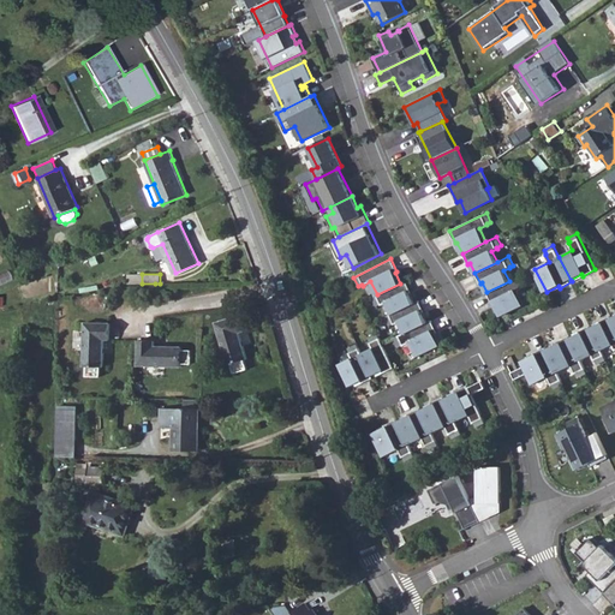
[(509,281),(487,292),(493,305),(495,304),(501,316),(524,304),(517,290),(525,286),(524,286),(529,284),(524,274),(509,281)]
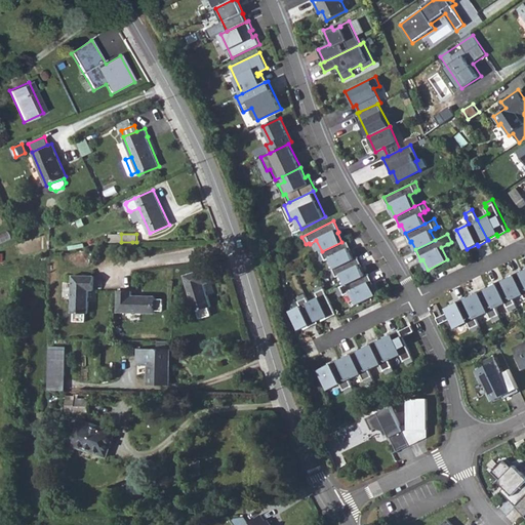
[(341,242),(322,251),(317,254),(320,260),(324,259),(325,260),(329,258),(334,267),(353,258),(349,249),(351,248),(347,240),(341,242)]
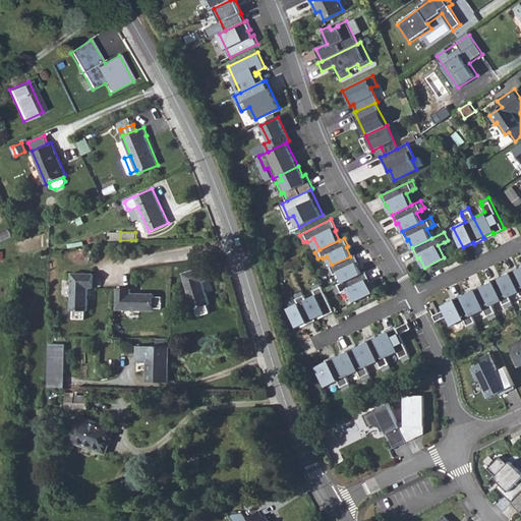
[(350,256),(332,265),(326,268),(329,275),(333,274),(333,275),(338,272),(342,281),(360,273),(356,264),(358,263),(354,254),(350,256)]
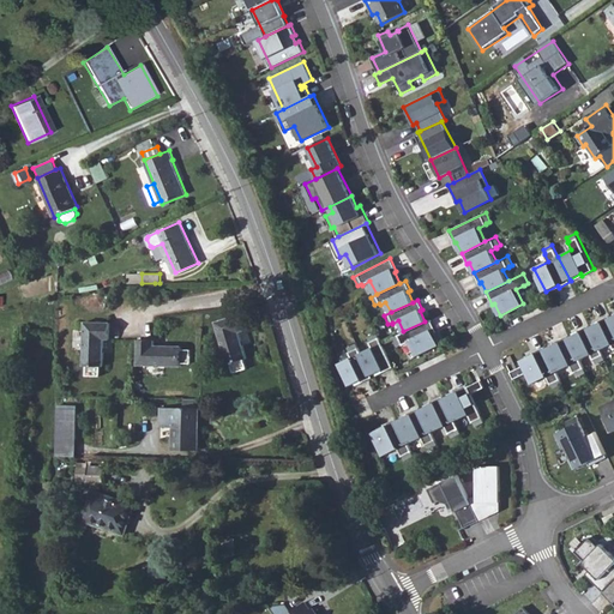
[(240,314),(215,323),(228,365),(232,363),(234,373),(247,368),(245,360),(247,359),(239,332),(245,331),(240,314)]
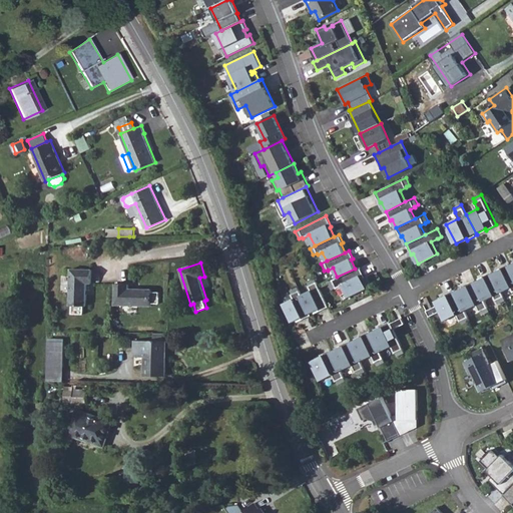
[(501,271),(492,275),(501,293),(510,288),(512,293),(512,273),(510,266),(509,264),(500,269),(501,271)]
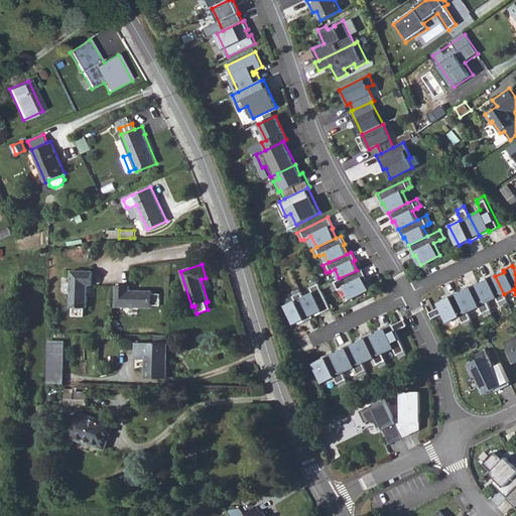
[(357,270),(339,278),(330,283),(333,291),(337,289),(338,290),(344,287),(350,298),(369,288),(364,279),(366,278),(361,268),(357,270)]
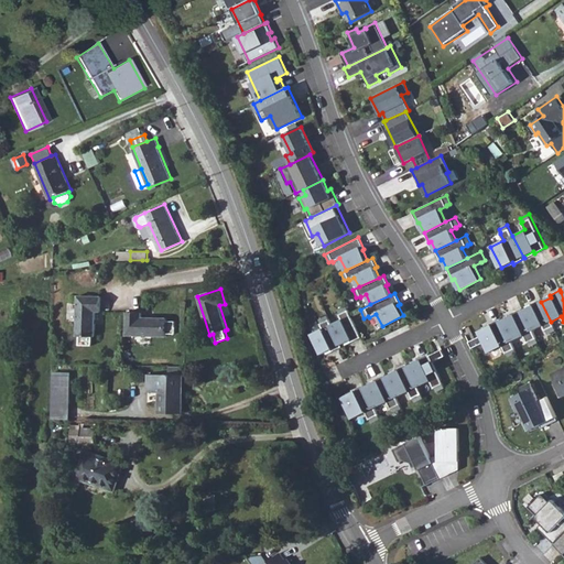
[(101,296),(78,296),(77,336),(79,336),(79,345),(93,346),(93,336),(95,336),(96,312),(101,312),(101,296)]
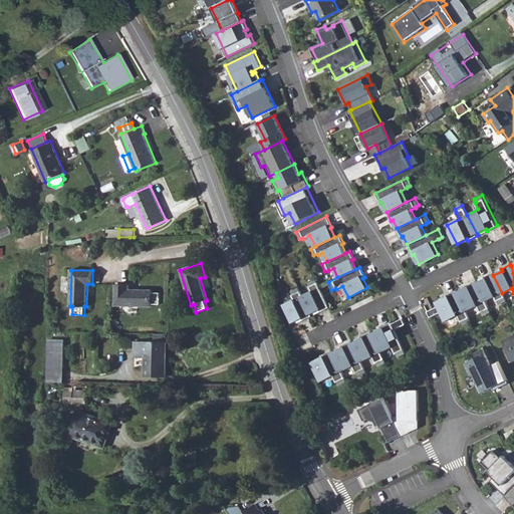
[(484,279),(476,283),(485,301),(494,297),(497,301),(499,305),(506,301),(502,293),(493,275),(493,273),(484,277),(484,279)]
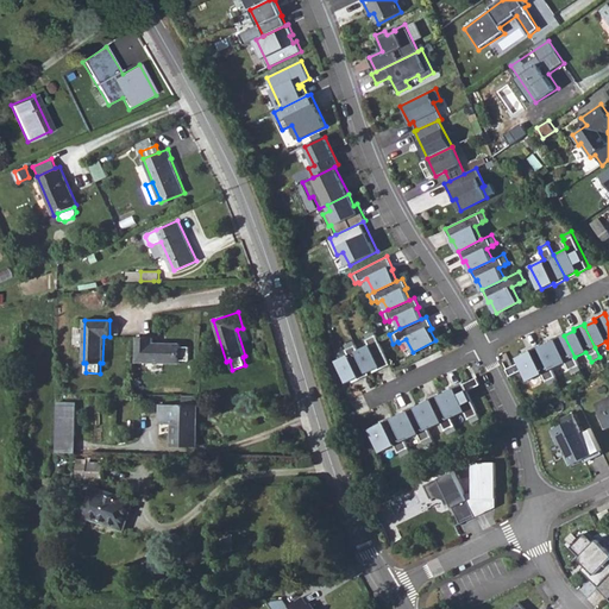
[(368,344),(356,350),(366,371),(376,366),(377,369),(389,363),(372,330),(364,333),(366,338),(365,339),(368,344)]
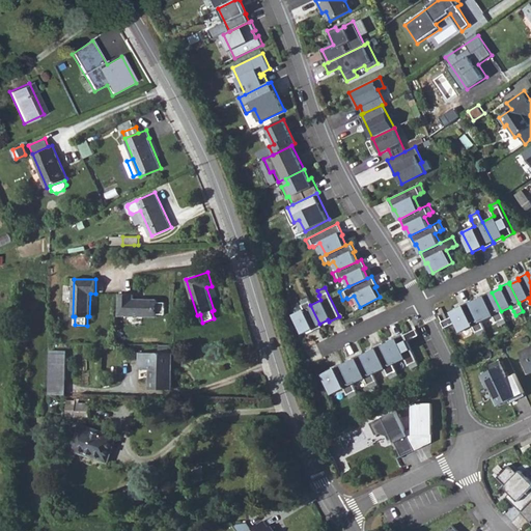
[(481,298),(472,302),(481,322),(493,316),(496,324),(497,323),(499,327),(507,323),(501,311),(492,292),(491,290),(480,296),(481,298)]
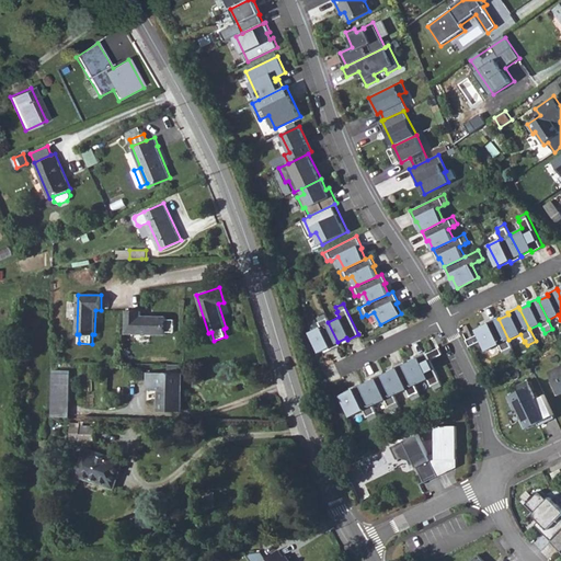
[(141,311),(126,311),(126,334),(167,334),(167,332),(175,332),(175,319),(167,320),(167,317),(141,317),(141,311)]
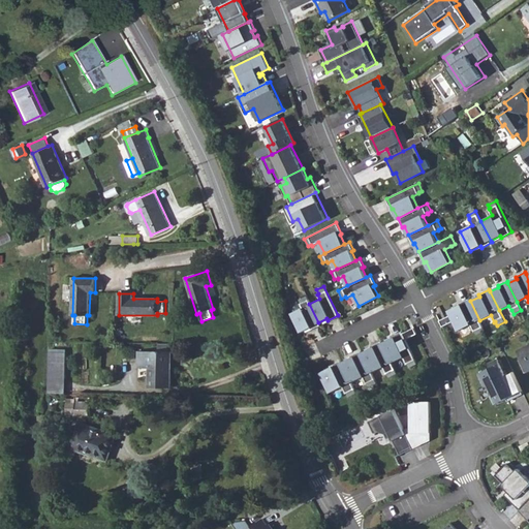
[(290,313),(300,332),(309,328),(310,329),(319,324),(318,322),(309,304),(306,296),(299,299),(300,303),(299,303),(301,308),(290,313)]
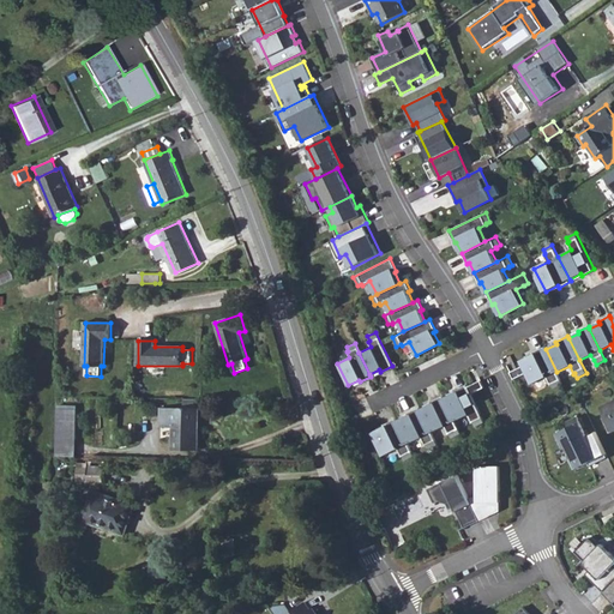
[(521,361),(523,366),(527,373),(533,384),(547,378),(551,385),(552,385),(553,389),(563,384),(557,372),(546,349),(545,348),(533,354),(534,355),(521,361)]
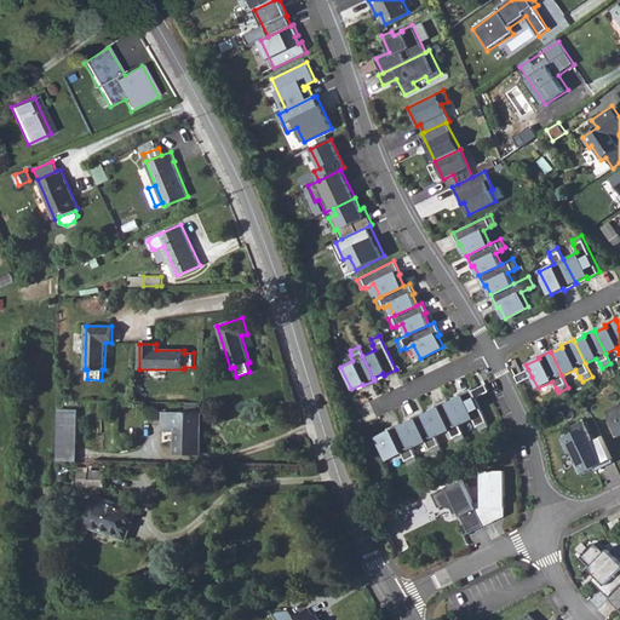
[(528,369),(515,375),(518,383),(532,377),(528,369)]
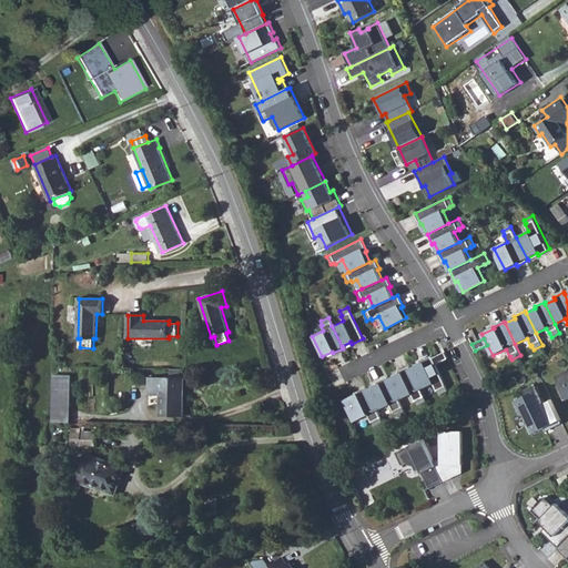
[(421,364),(411,368),(421,389),(433,384),(436,391),(437,391),(439,395),(448,391),(432,356),(421,362),(421,364)]
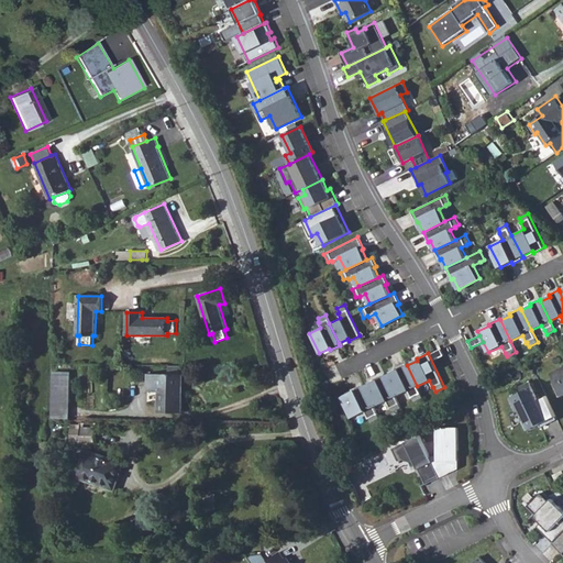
[(396,371),(385,376),(395,397),(408,390),(411,398),(411,397),(414,401),(422,397),(417,386),(407,365),(406,363),(395,368),(396,371)]
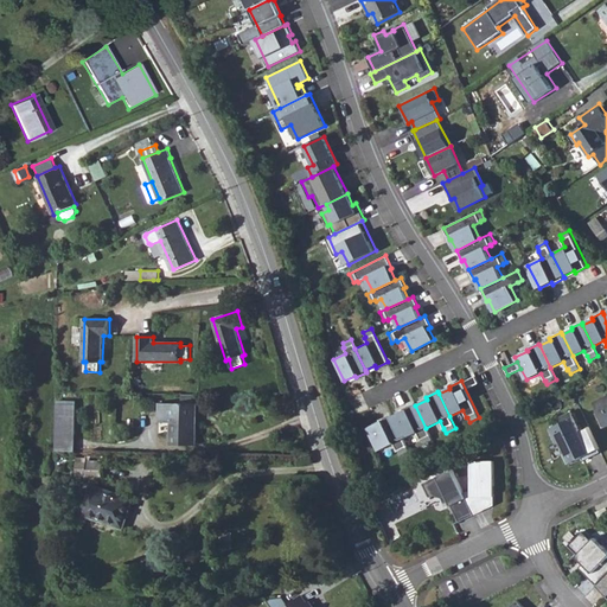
[(76,393),(56,393),(55,452),(75,452),(76,393)]
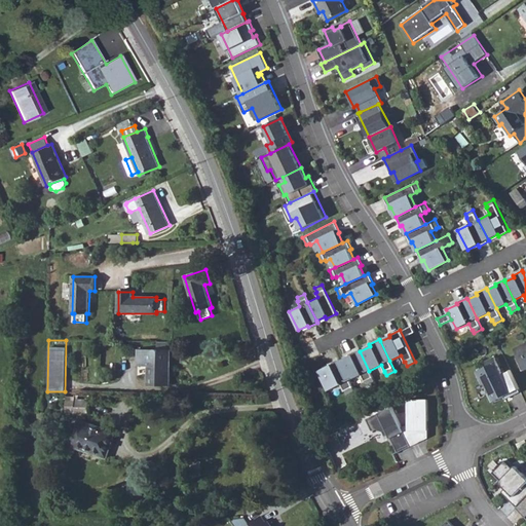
[(148,385),(171,385),(171,349),(167,350),(167,342),(157,342),(157,349),(138,349),(138,366),(148,366),(148,385)]
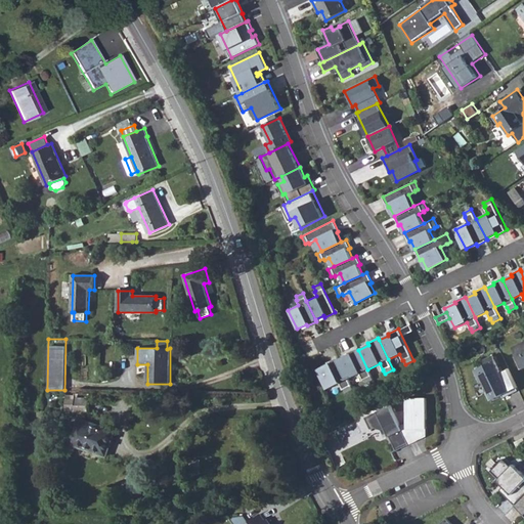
[(523,342),(513,348),(517,355),(514,356),(520,369),(523,366),(523,342)]
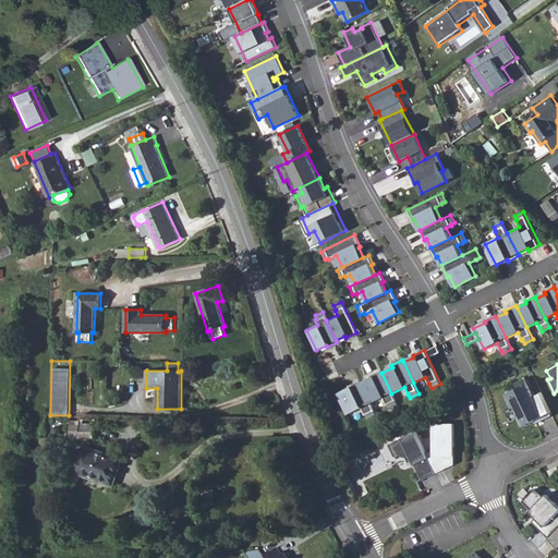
[(371,378),(361,383),(371,403),(383,398),(386,404),(387,404),(389,409),(397,404),(391,393),(381,373),(380,371),(370,376),(371,378)]
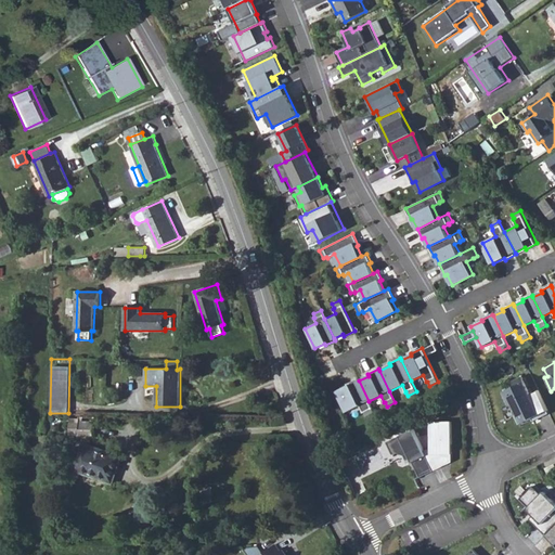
[(533,422),(550,413),(538,390),(530,394),(521,377),(512,382),(515,387),(503,392),(510,404),(513,403),(517,414),(514,416),(518,425),(531,418),(533,422)]
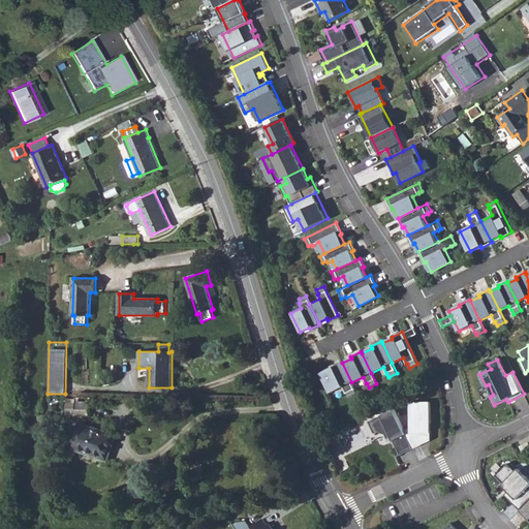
[(332,368),(321,373),(331,392),(342,386),(345,394),(346,393),(348,397),(356,393),(351,382),(342,363),(341,361),(331,366),(332,368)]
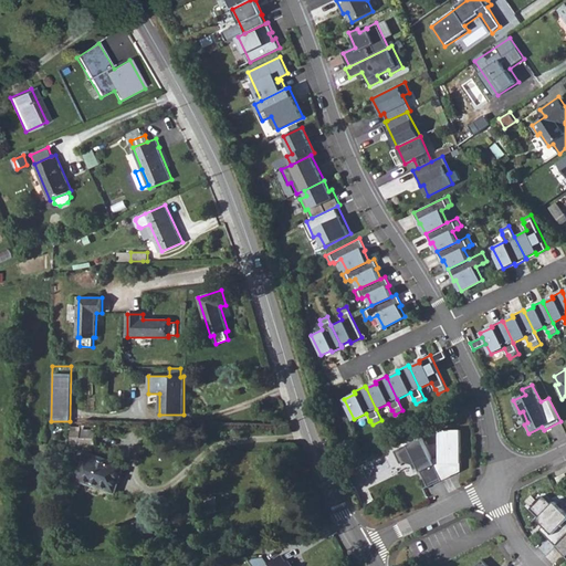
[(72,447),(95,447),(95,430),(82,429),(81,427),(72,427),(72,447)]
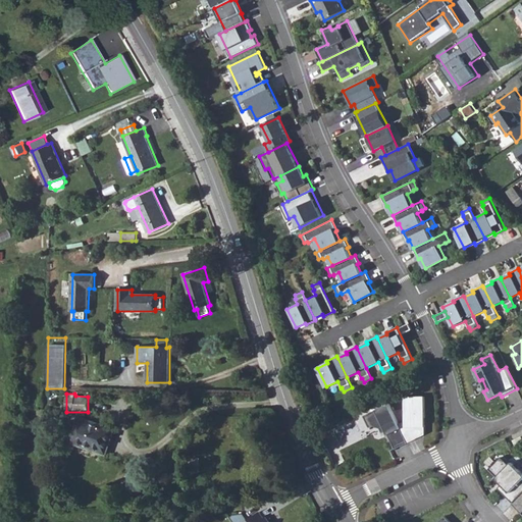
[(399,424),(408,442),(416,438),(415,437),(421,434),(421,431),(425,431),(424,397),(405,397),(405,421),(399,424)]
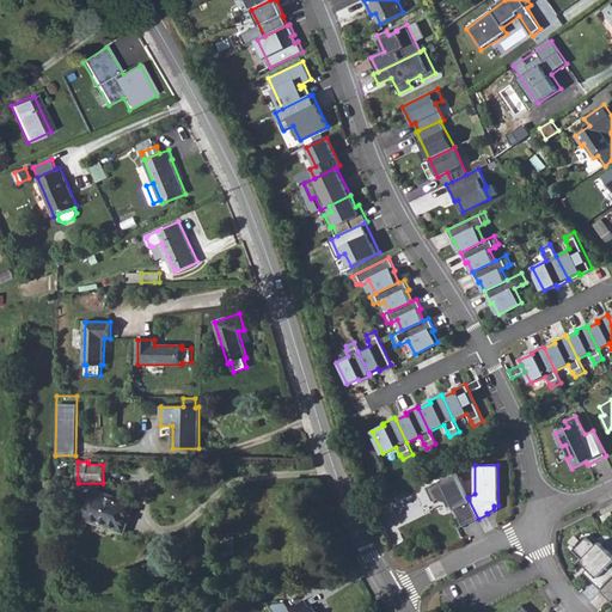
[(427,488),(433,502),(438,500),(446,502),(448,508),(453,506),(463,526),(478,519),(467,497),(456,473),(427,488)]
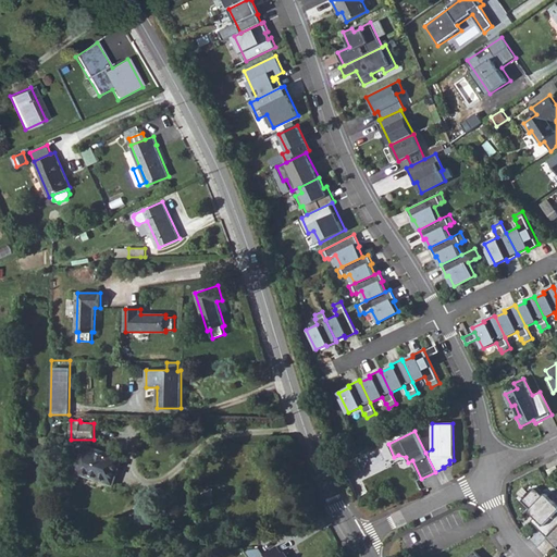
[(75,471),(112,484),(121,458),(85,445),(75,471)]
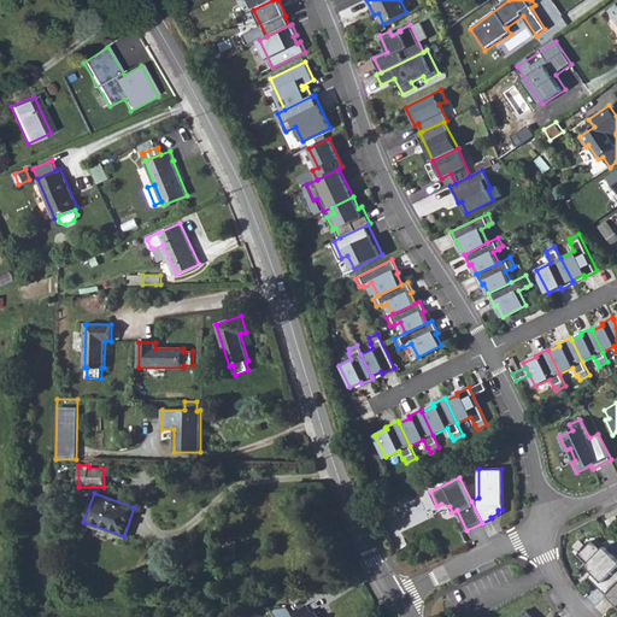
[(425,497),(398,507),(401,518),(429,507),(425,497)]
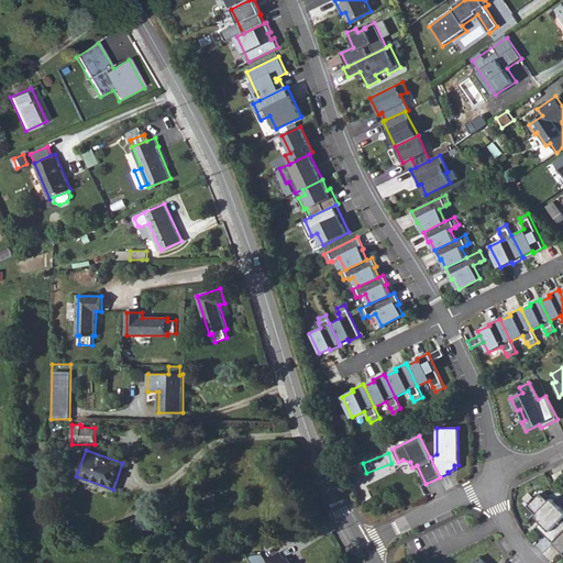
[(562,470),(562,468),(552,473),(555,479),(562,475),(562,470)]
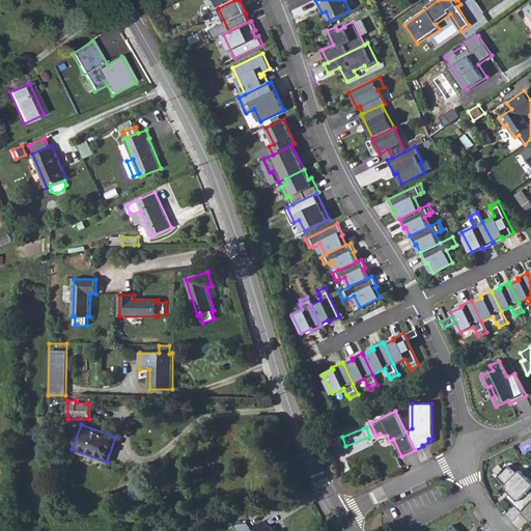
[(518,473),(509,465),(497,477),(505,485),(504,486),(510,493),(506,497),(522,511),(530,501),(530,488),(530,487),(530,480),(520,470),(518,473)]
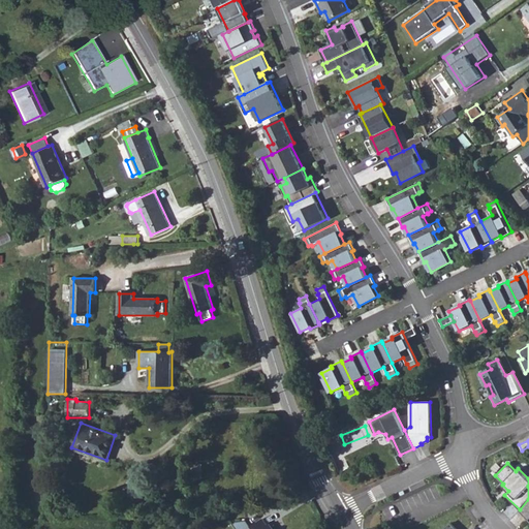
[(528,499),(520,509),(519,510),(528,520),(528,518),(528,499)]
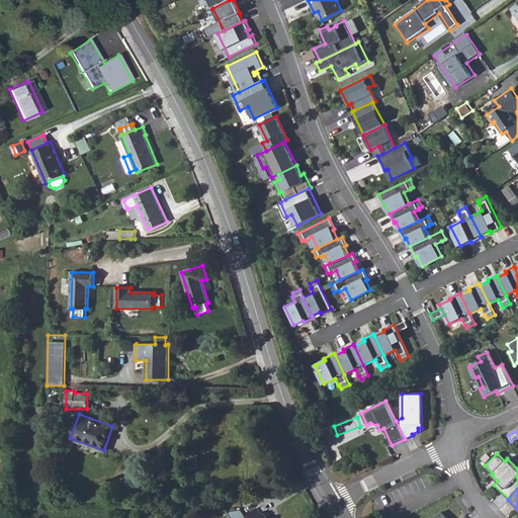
[(267,517),(265,514),(263,516),(256,508),(241,517),(267,517)]
